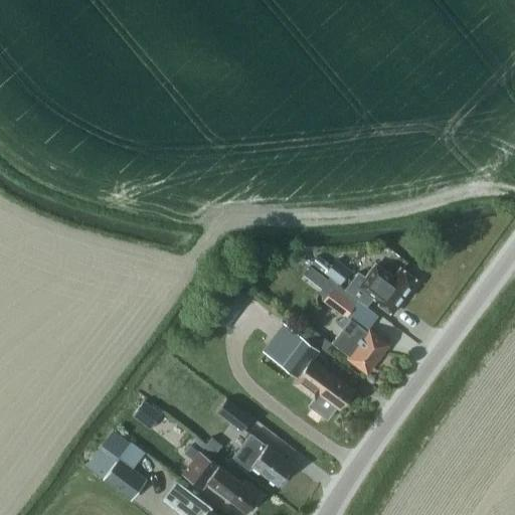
[(311,264),(324,274),(331,266),(317,255),(311,264)]
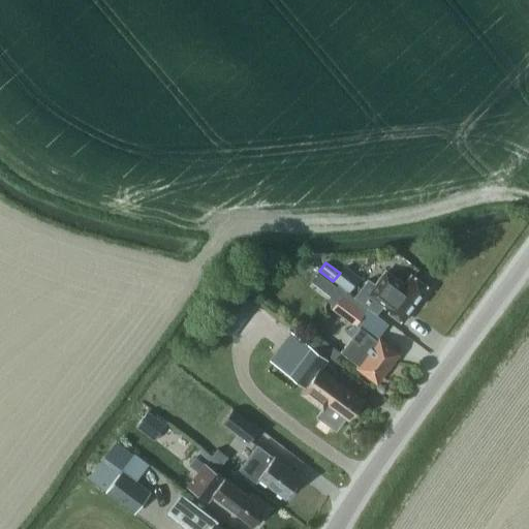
[(238,269),(234,282),(240,283),(244,271),(238,269)]
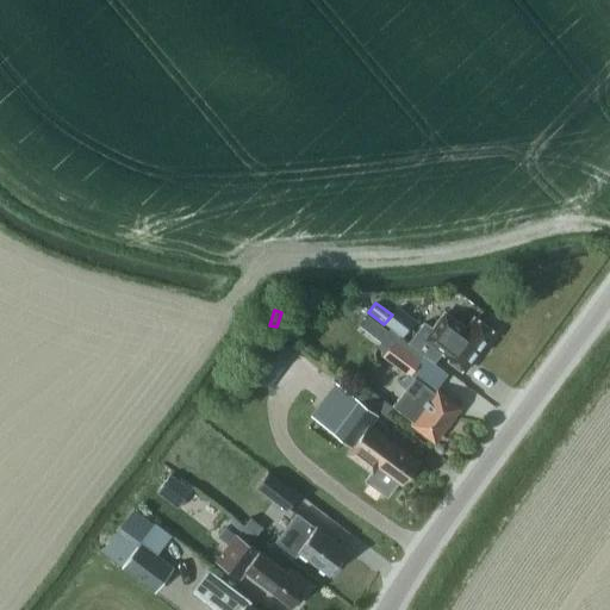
[(403,338),(412,325),(394,311),(392,315),(384,324),(403,338)]
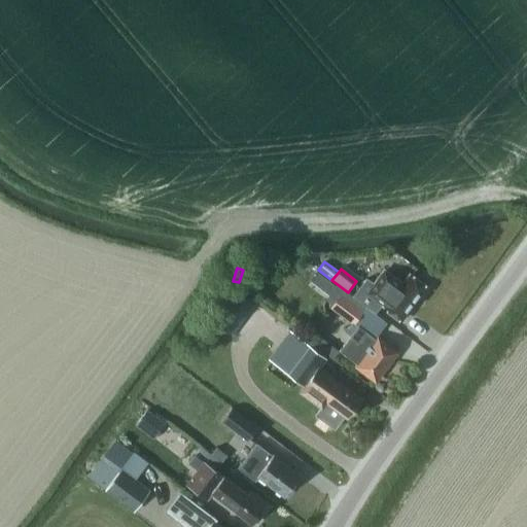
[(381,305),(401,320),(426,286),(410,275),(402,284),(383,271),(373,285),(365,280),(353,296),(375,313),(381,305)]
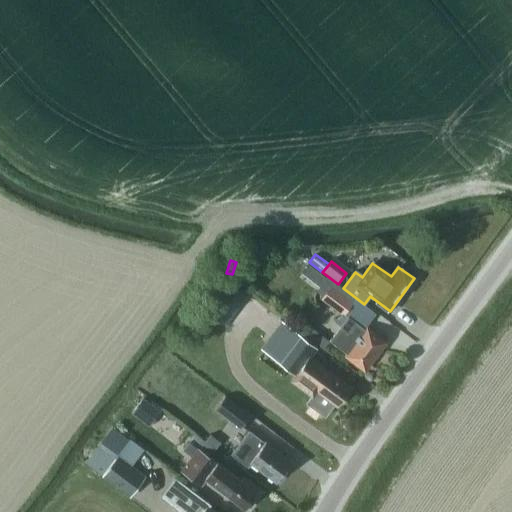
[(327,279),(308,264),(301,273),(320,288),(327,279)]
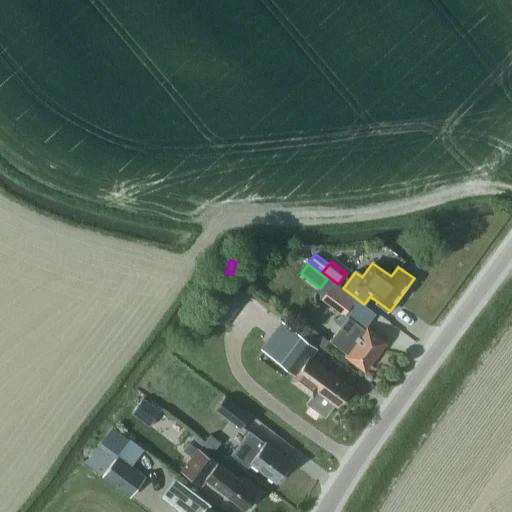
[(352,303),(330,287),(322,299),(343,315),(352,303)]
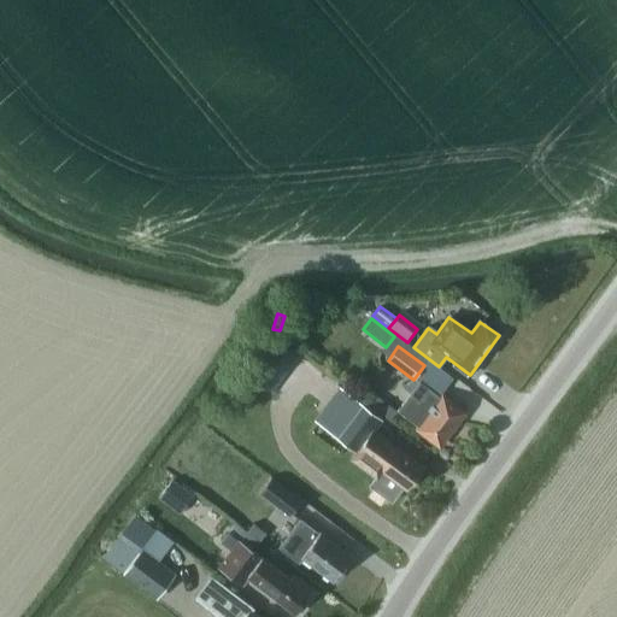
[(441,398),(419,382),(409,395),(398,411),(421,427),(418,430),(440,446),(463,413),(441,398)]
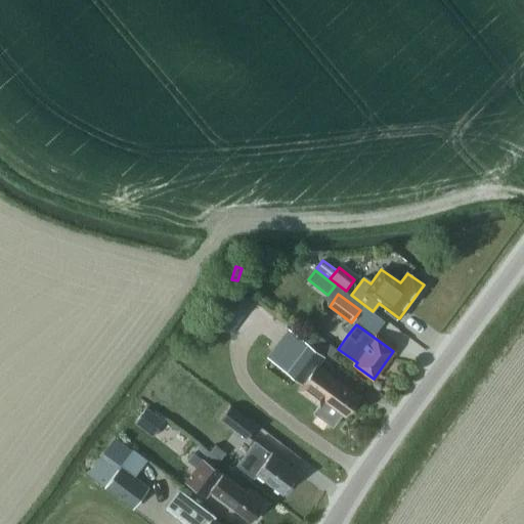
[(298,389),(308,396),(308,397),(317,404),(312,411),(331,425),(341,412),(344,416),(358,396),(329,374),(328,375),(316,366),(324,356),(305,342),(284,369),(302,384),(298,389)]
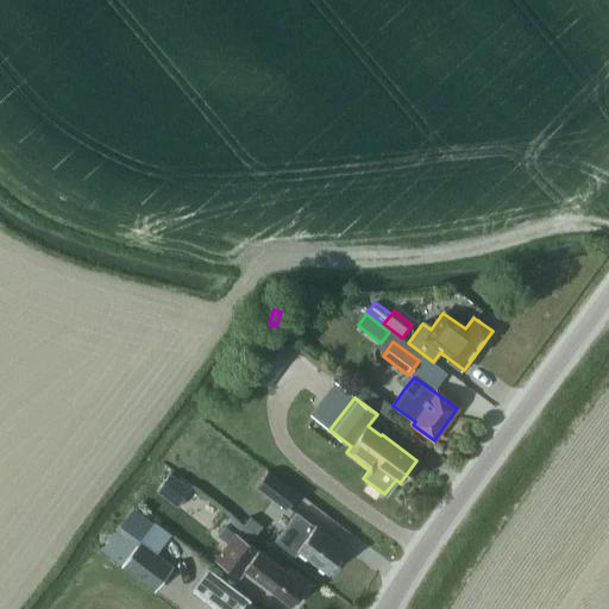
[(165,496),(180,476),(171,471),(157,490),(165,496)]
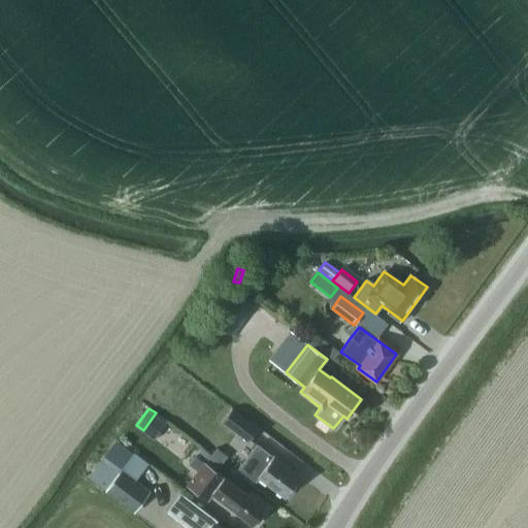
[(222,423),(248,441),(258,428),(232,409),(222,423)]
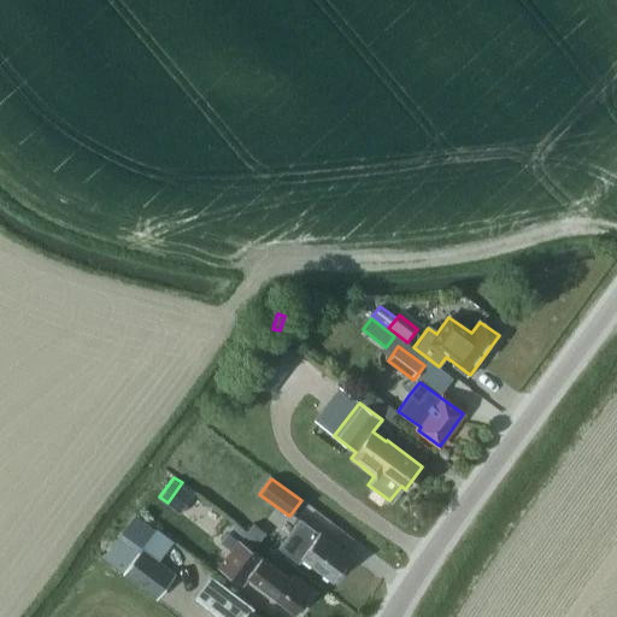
[(303,558),(333,581),(351,557),(319,533),(319,534),(300,518),(278,547),(299,563),(303,558)]
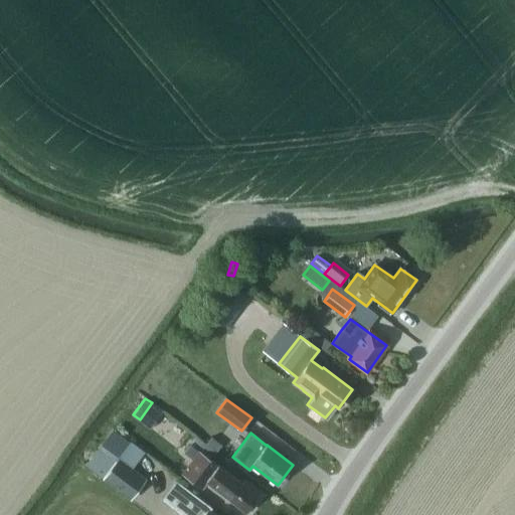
[(213,435),(208,442),(218,450),(223,443),(213,435)]
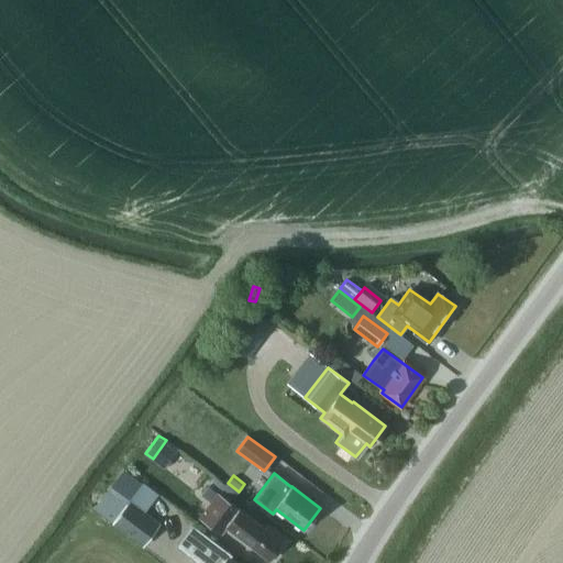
[(243,542),(269,562),(284,543),(257,523),(239,509),(239,510),(208,486),(201,495),(210,503),(199,517),(221,533),(229,525),(246,538),(243,542)]
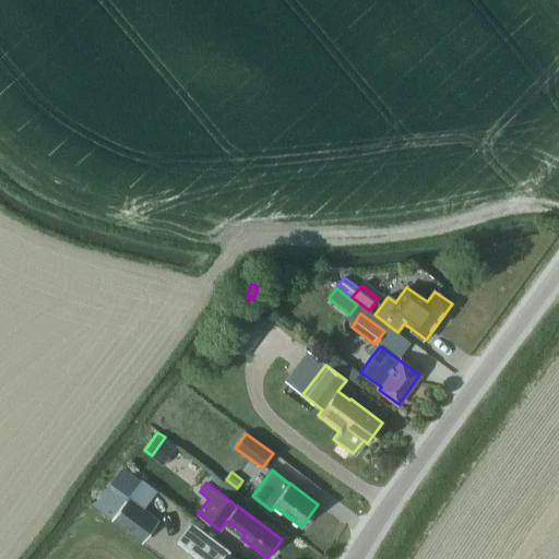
[(116,491),(102,510),(113,519),(128,500),(116,491)]
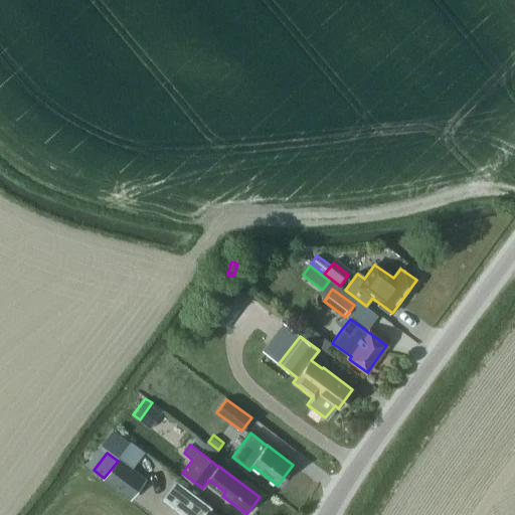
[(104,478),(131,498),(146,478),(119,459),(118,461),(104,478)]
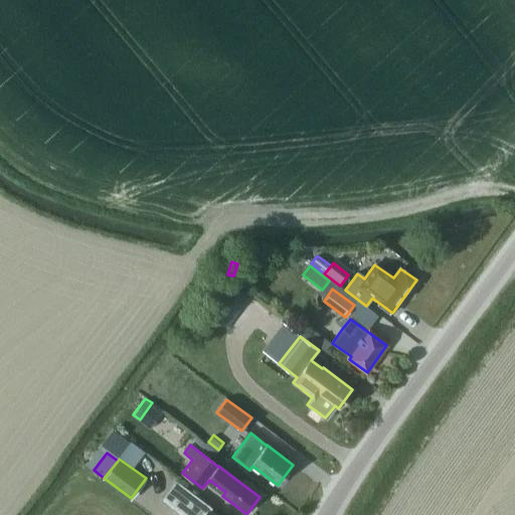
[(215,514),(208,509),(207,510),(195,502),(179,490),(169,503),(184,514),(215,514)]
